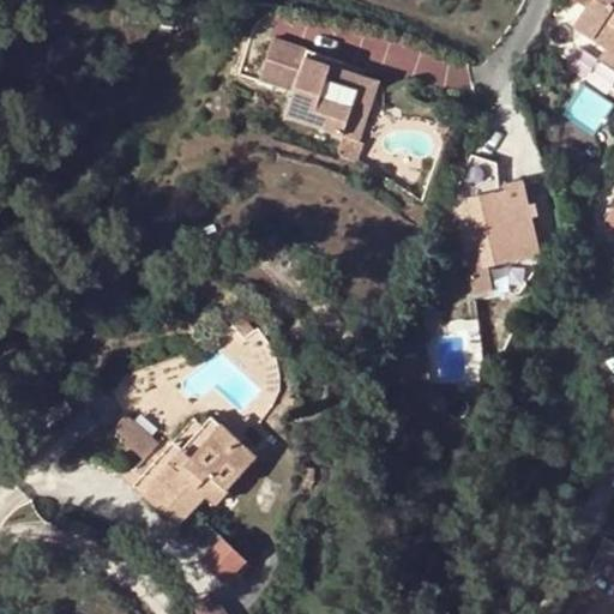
[(613,0),(578,0),(589,7),(576,26),(607,48),(613,52),(613,0)]
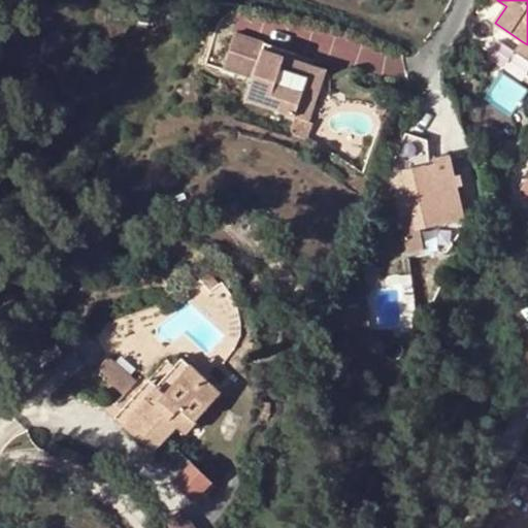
[(297,116),(298,117),(309,120),(317,96),(304,91),(308,77),(322,83),(325,69),(264,50),(266,43),(242,36),(236,34),(225,67),(255,77),(248,100),(297,116)]
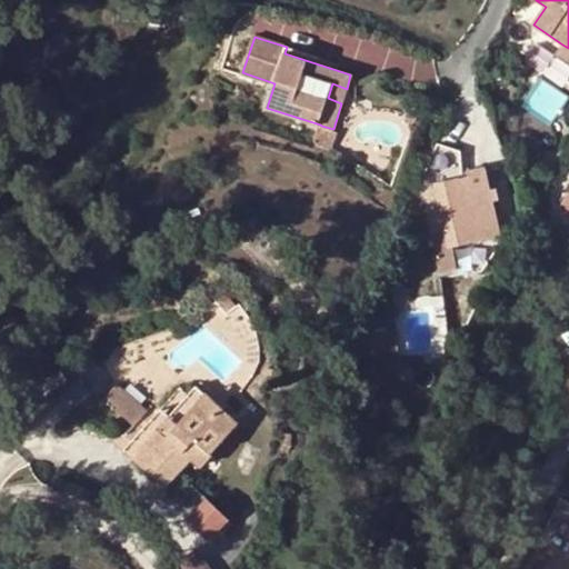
[(568,48),(562,45),(557,53),(568,60),(568,48)]
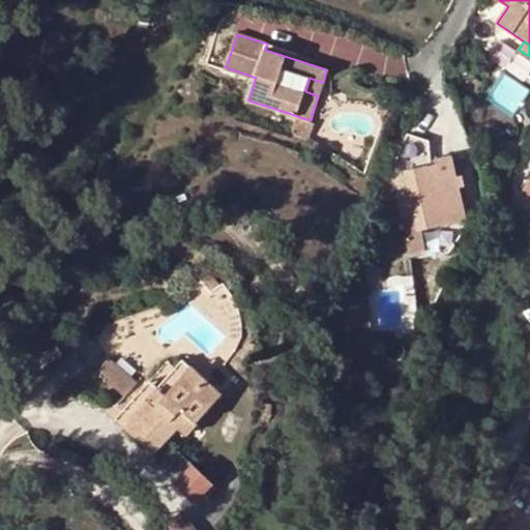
[(512,117),(529,92),(529,87),(504,69),(484,98),(512,117)]
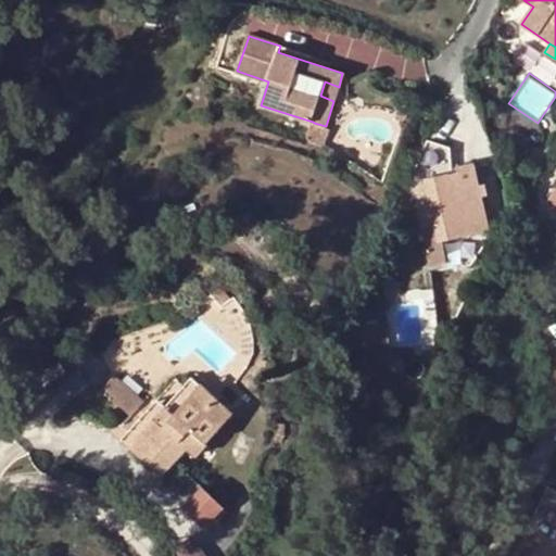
[(314,123),(313,122),(307,138),(327,146),(332,128),(326,126),(314,123)]
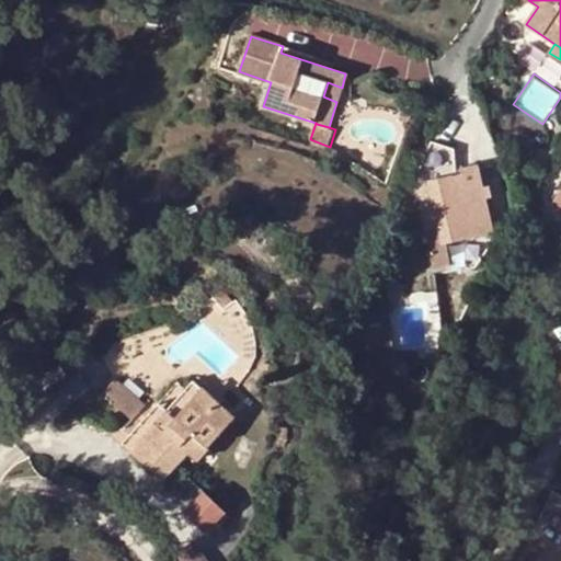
[(449,178),(430,182),(431,187),(445,245),(447,251),(458,249),(457,242),(494,235),(477,164),(462,169),(465,179),(450,181),(449,178)]
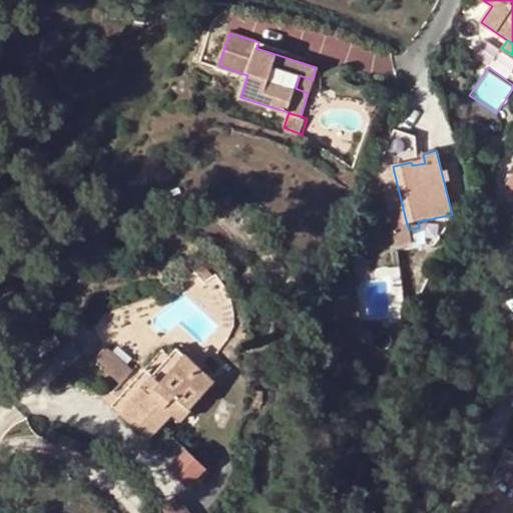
[(394,171),(381,173),(394,227),(407,224),(394,171)]
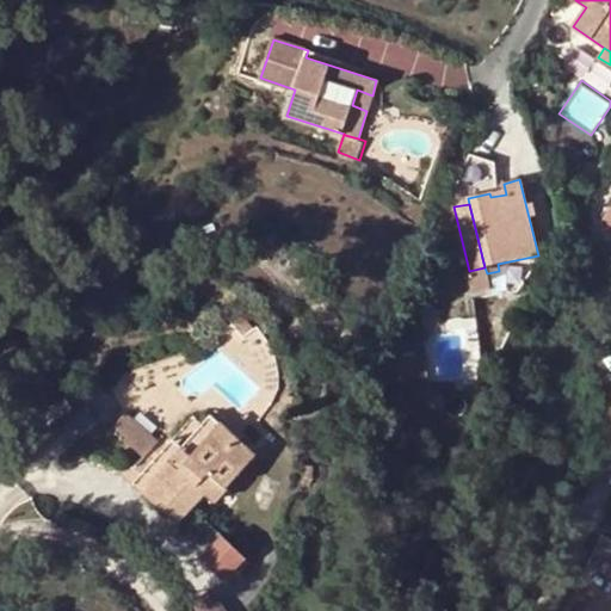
[(160,440),(127,411),(113,425),(147,455),(160,440)]
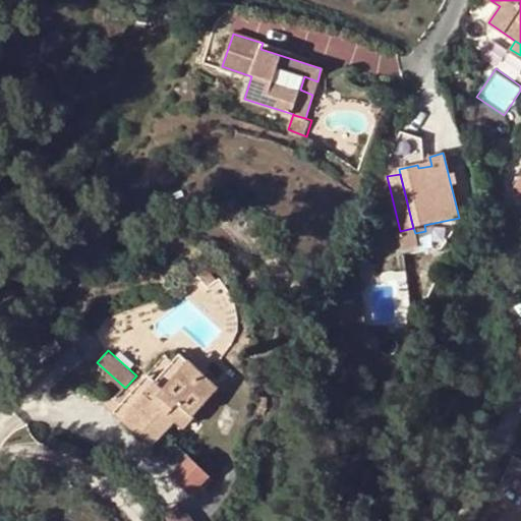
[(181,353),(121,417),(153,445),(175,420),(184,427),(219,388),(181,353)]
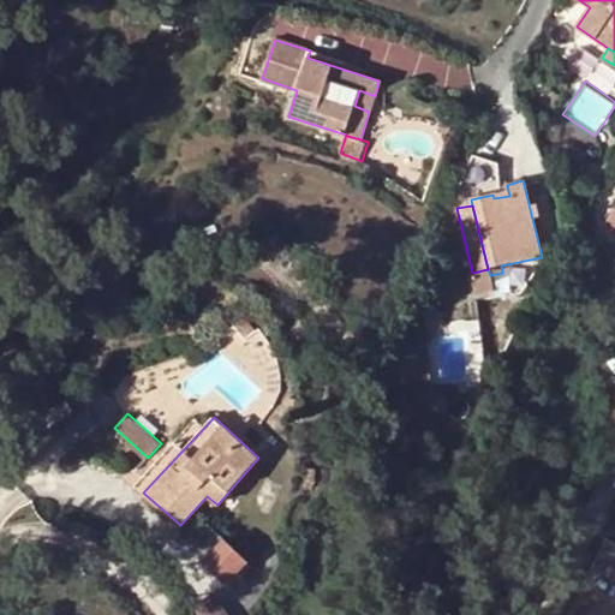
[(569,489),(565,501),(575,505),(580,493),(569,489)]
